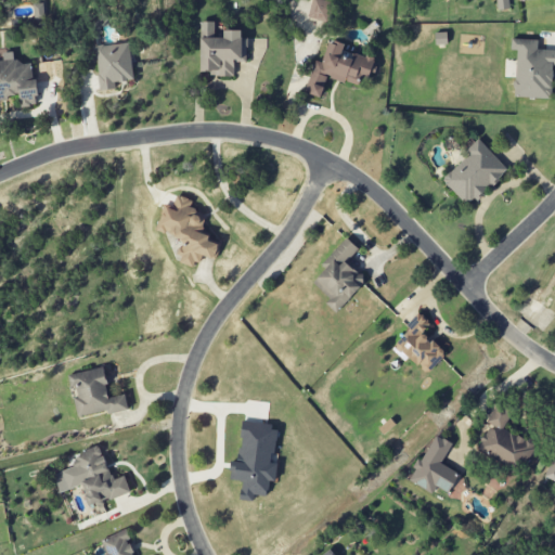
[(330,0),(310,0),(309,20),(330,21),(330,0)]
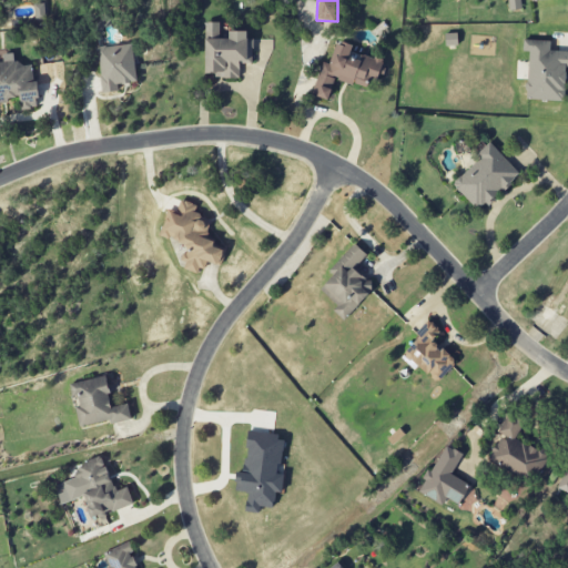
[(521,10),(520,0),(507,0),(508,10),(521,10)]
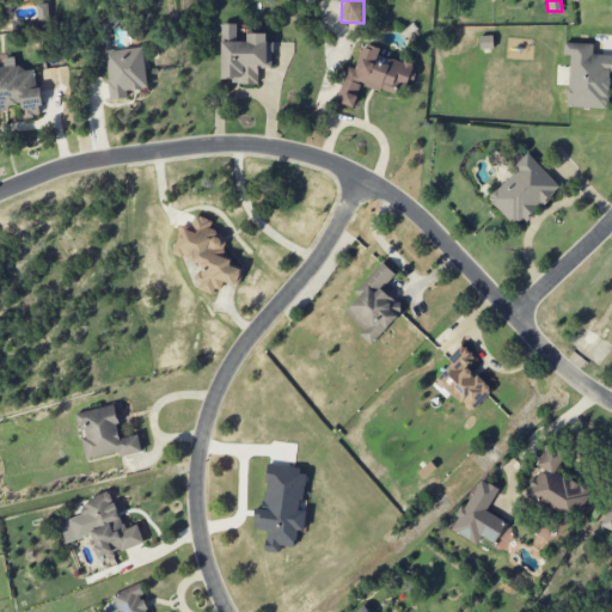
[(221,83),(258,83),(258,68),(273,68),(273,42),(267,42),(267,34),(246,34),(246,42),(237,42),(237,24),(220,24),(221,83)]
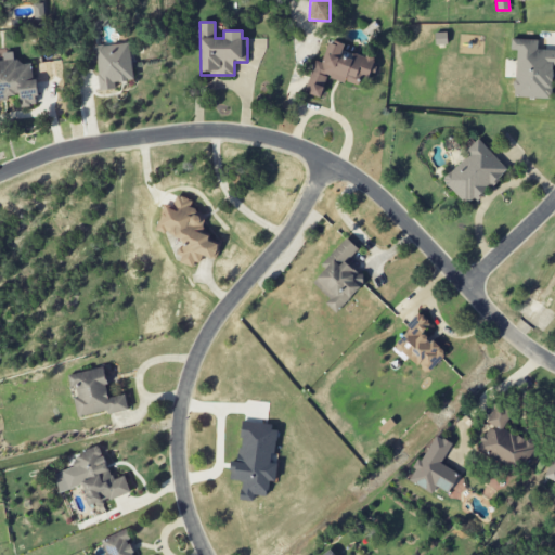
[(306,93),(321,98),(326,78),(359,86),(361,78),(370,81),(376,60),(343,51),(345,43),(328,39),(323,63),(314,60),(306,93)]
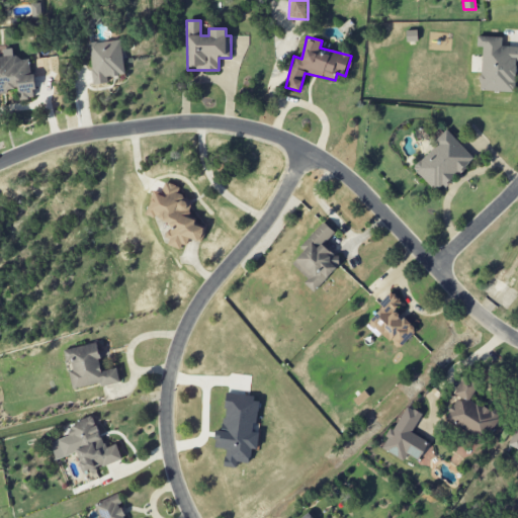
[(502,37),(477,36),(477,47),(482,48),(480,91),(514,92),(515,62),(517,61),(517,47),(501,47),(502,37)]
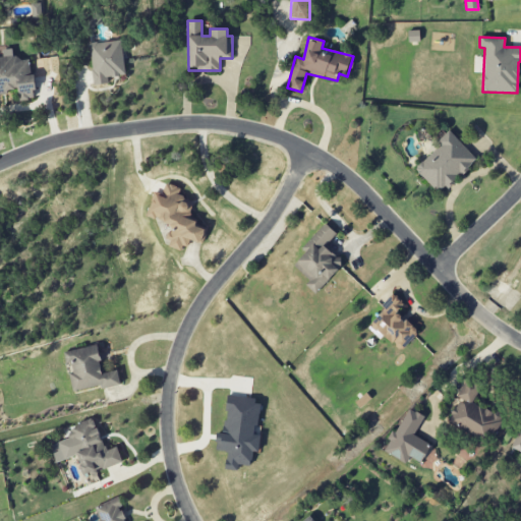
[(89,44),(94,85),(109,83),(108,77),(126,75),(121,40),(89,44)]
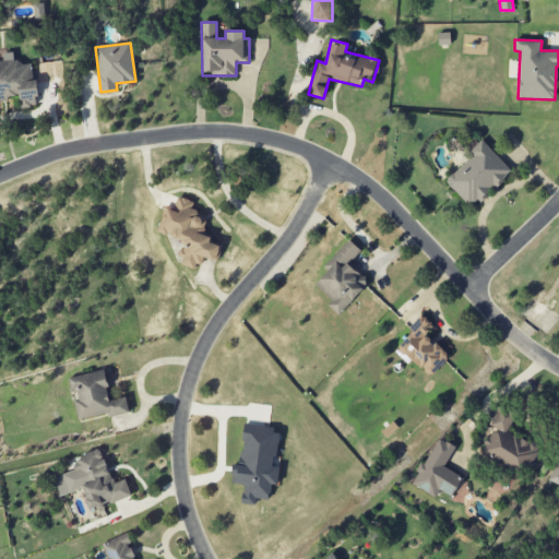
[(0,98),(20,97),(21,108),(37,106),(34,62),(9,63),(9,61),(0,61),(0,98)]
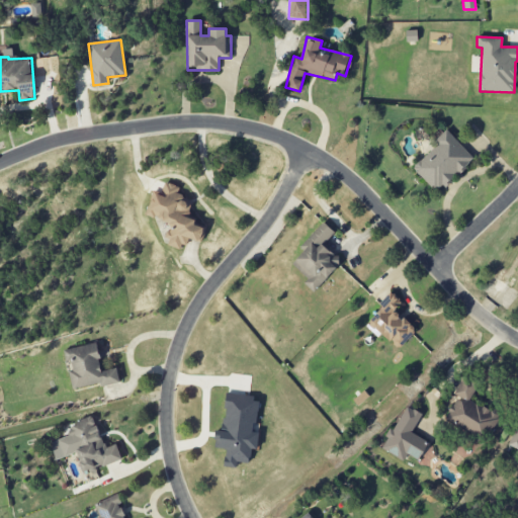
[(473,159),(446,130),(435,140),(438,144),(413,168),(436,193),(473,159)]
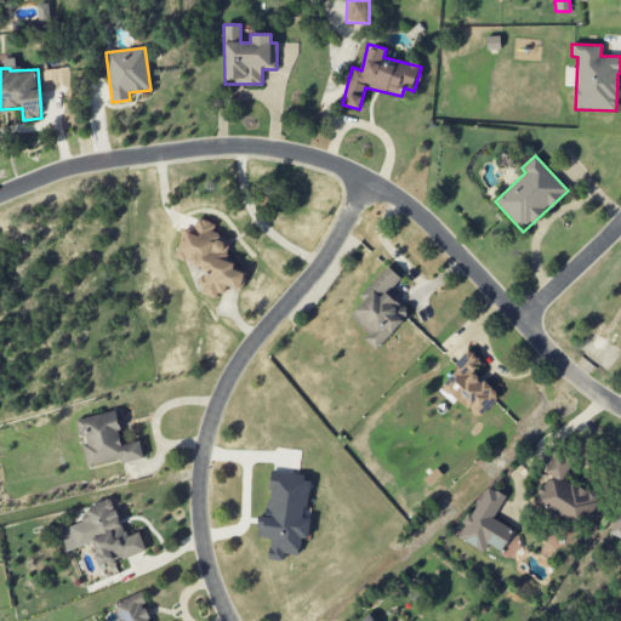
[(175,258),(204,268),(197,290),(220,298),(224,285),(241,291),(248,272),(223,263),(231,239),(212,233),(215,224),(197,218),(192,234),(183,232),(175,258)]
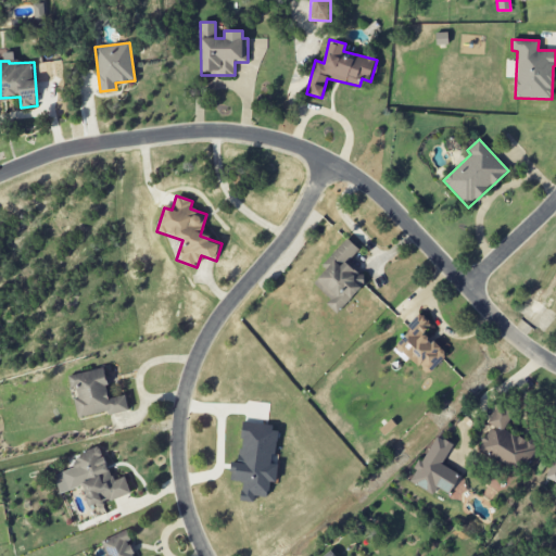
[(366,282),(346,263),(358,250),(346,238),(331,254),(337,260),(314,283),(331,300),(327,304),(337,314),(366,282)]
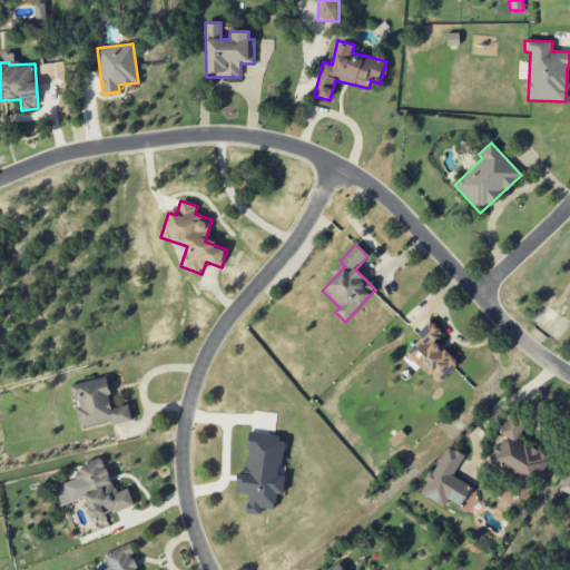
[(442,333),(432,323),(404,355),(439,385),(458,363),(434,342),(442,333)]
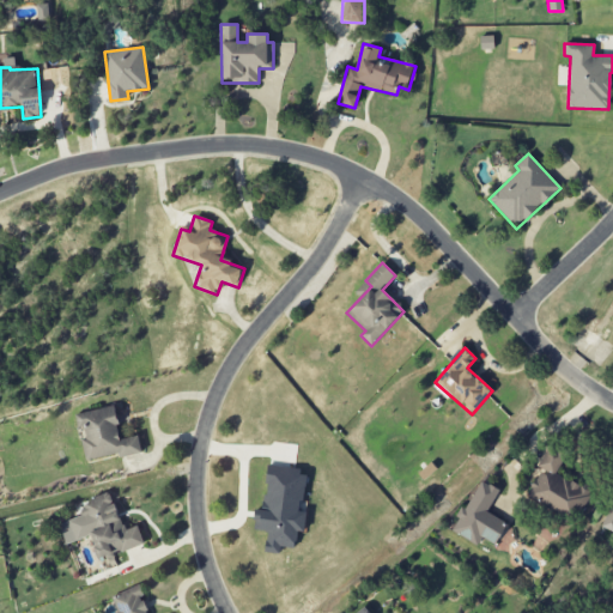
[(74,413),(78,431),(82,430),(87,462),(141,451),(139,436),(121,439),(114,406),(74,413)]
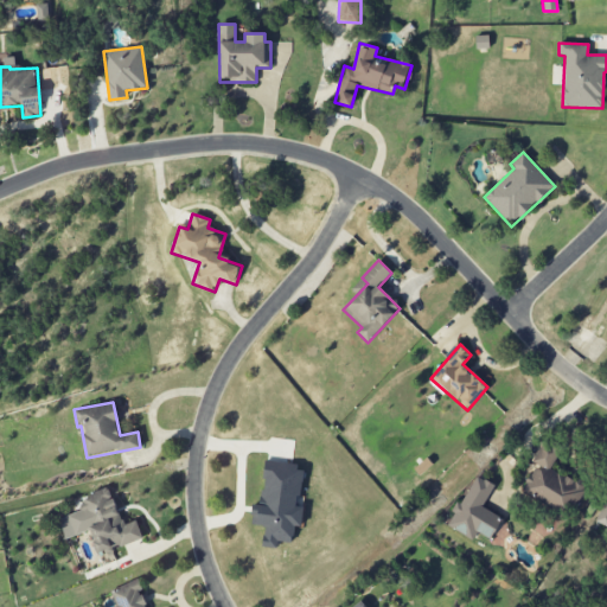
[(522,490),(570,517),(586,489),(550,468),(560,451),(543,442),(531,464),(536,465),(522,490)]
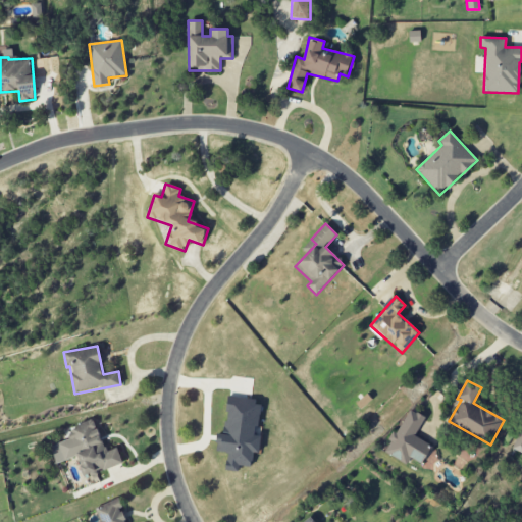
[(225,470),(239,472),(239,466),(251,467),(253,452),(256,453),(263,402),(228,397),(223,433),(218,433),(215,451),(227,453),(225,470)]
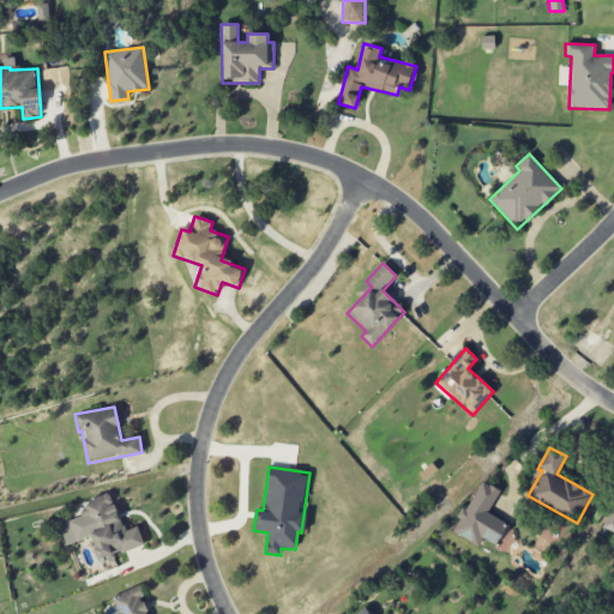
[(488,513),(500,491),(481,481),(452,531),(479,546),(482,539),(495,546),(507,524),(488,513)]
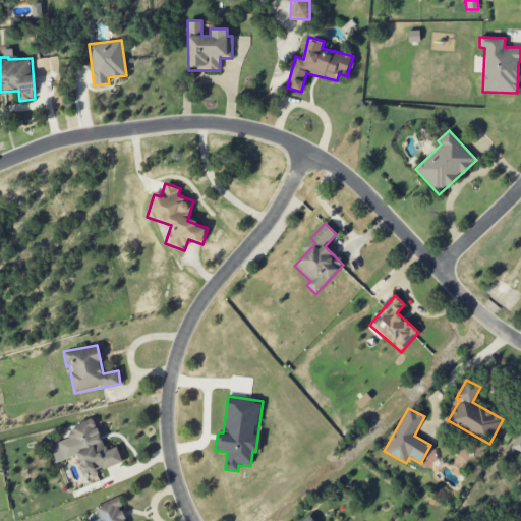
[(123,462),(117,447),(106,451),(95,419),(67,428),(70,439),(50,446),(56,463),(76,456),(83,476),(123,462)]
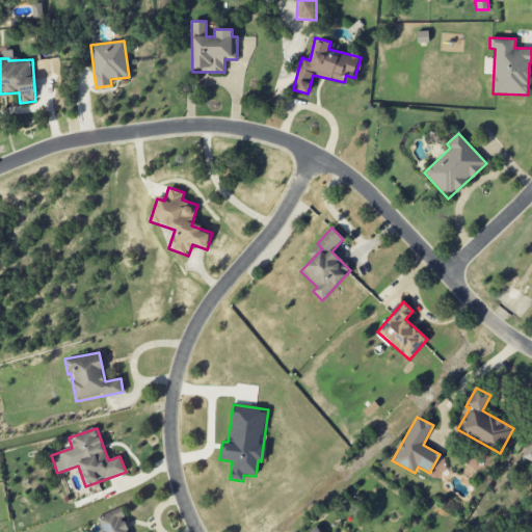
[(129,531),(121,508),(95,517),(100,531),(129,531)]
